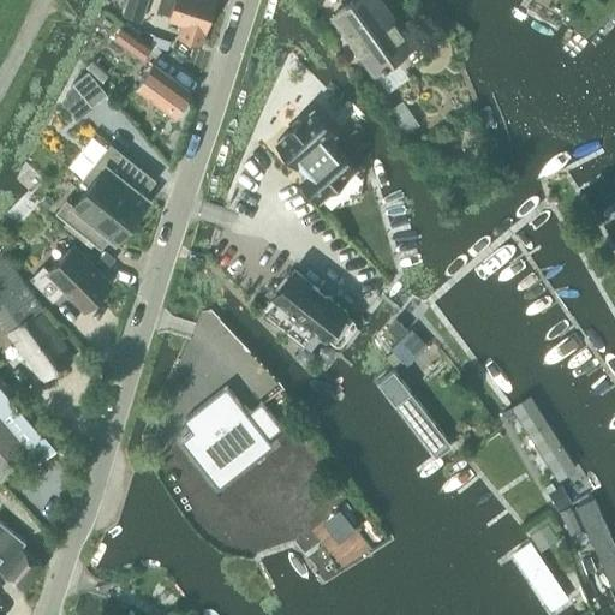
[(127,0),(124,13),(142,21),(148,0),(127,0)]
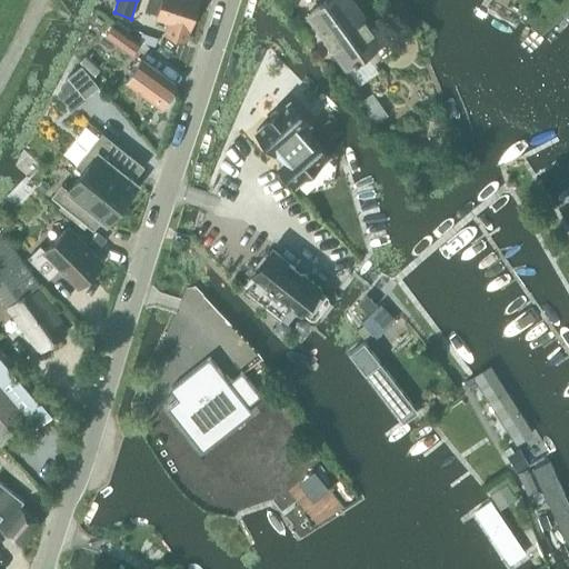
[(199,0),(148,0),(146,10),(157,15),(156,18),(169,22),(166,35),(186,41),(199,0)]
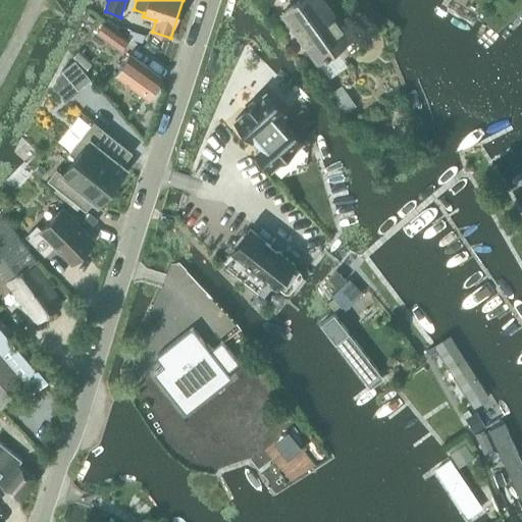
[(319,63),(353,39),(324,0),(299,0),(281,13),(319,63)]
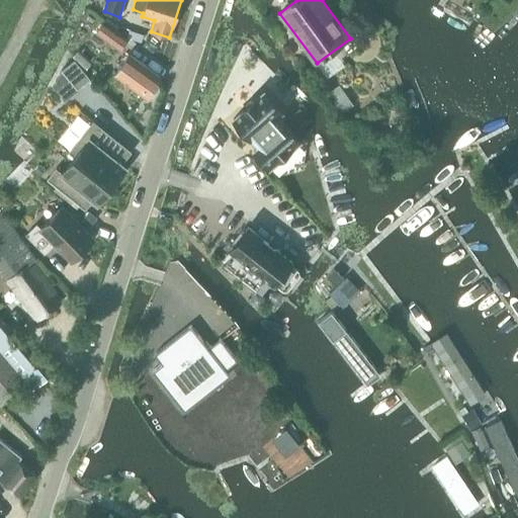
[(103,21),(96,32),(120,49),(127,38),(103,21)]
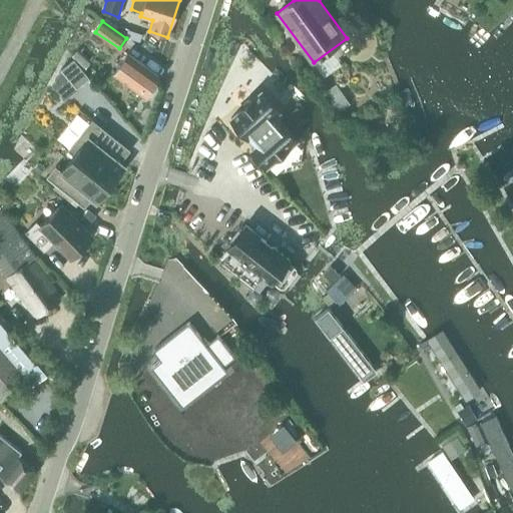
[(145,96),(152,95),(157,88),(156,81),(160,76),(127,52),(113,72),(145,96)]
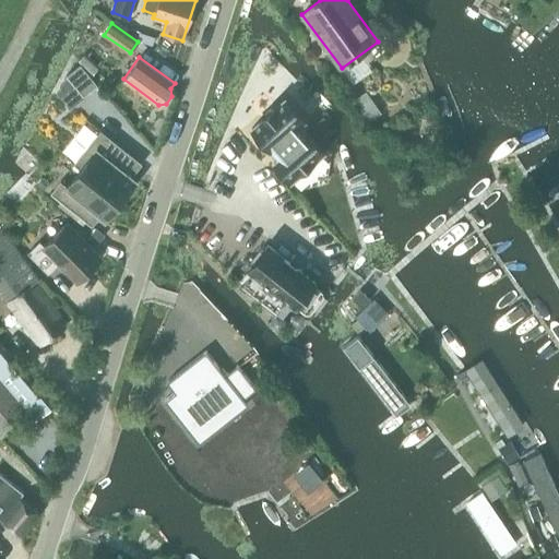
[(84,96),(97,85),(81,64),(67,75),(84,96)]
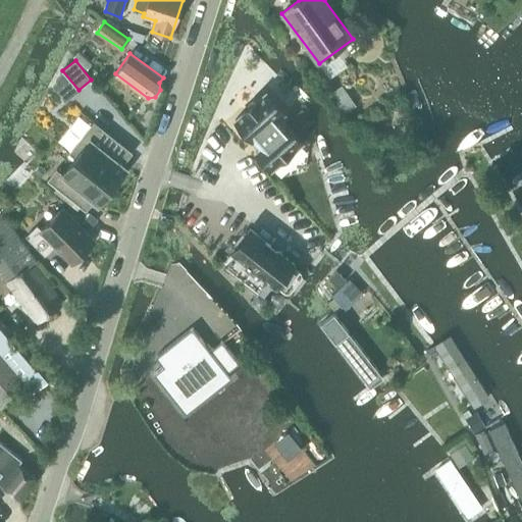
[(284,112),(266,92),(255,101),(255,102),(251,102),(247,106),(247,109),(246,109),(246,110),(236,119),(254,140),(261,147),(256,151),(272,169),(303,141),(288,123),(286,124),(280,116),(284,112)]
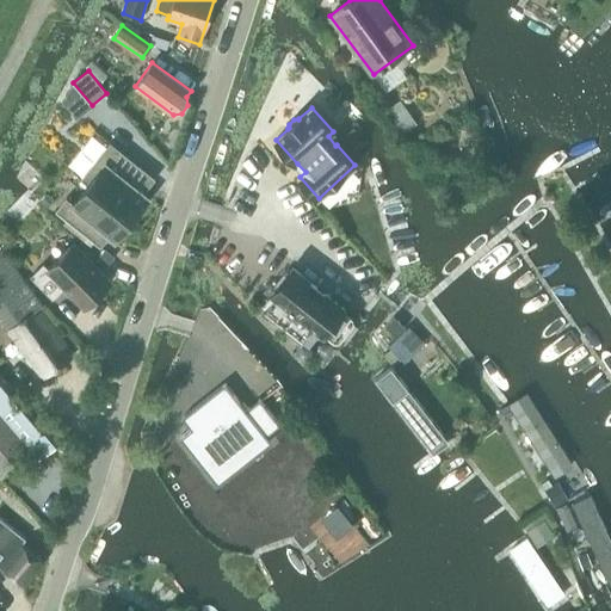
[(340,142),(352,154),(365,142),(355,129),(340,142)]
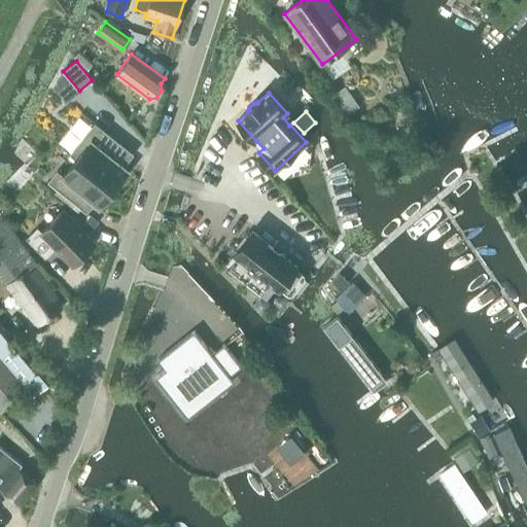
[(76,160),(113,188),(128,171),(120,165),(130,151),(96,124),(70,155),(76,160)]
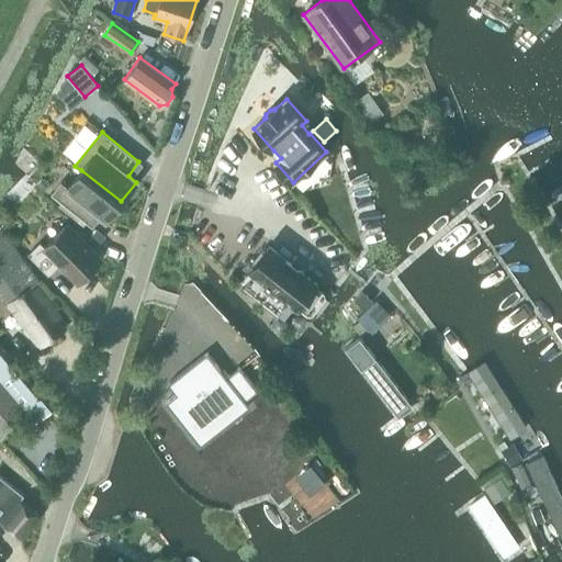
[(105,221),(121,201),(81,170),(67,188),(60,183),(53,193),(52,194),(89,224),(98,214),(105,221)]
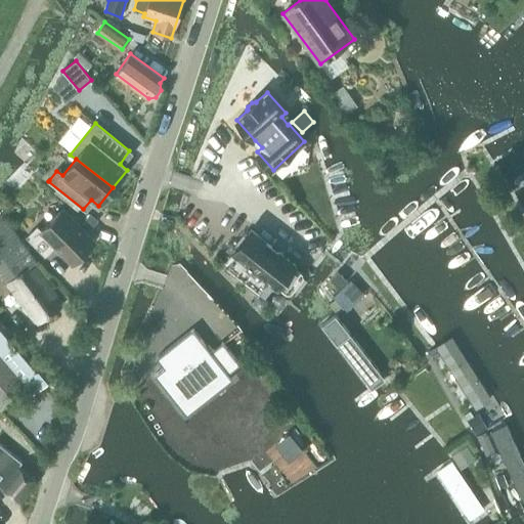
[(95,242),(63,209),(41,230),(37,226),(27,236),(45,257),(55,247),(73,264),(95,242)]
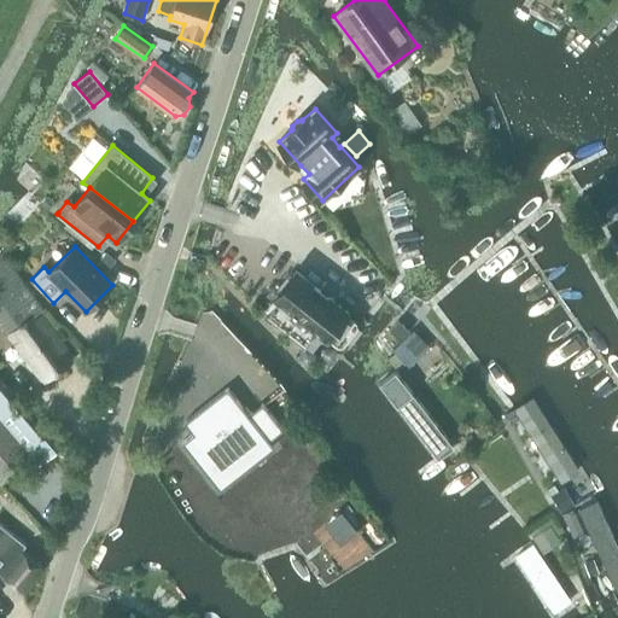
[(0,321),(45,382),(74,360),(39,313),(45,309),(0,249),(0,321)]
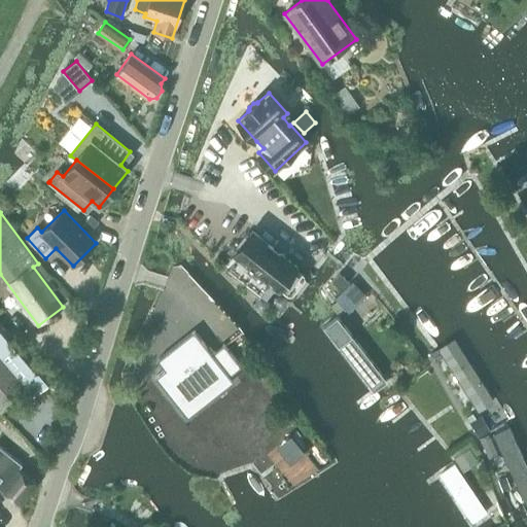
[(236,254),(225,267),(260,294),(271,282),(281,290),(282,288),(289,294),(292,293),(305,279),(304,275),(297,270),(299,268),(253,232),(236,254)]
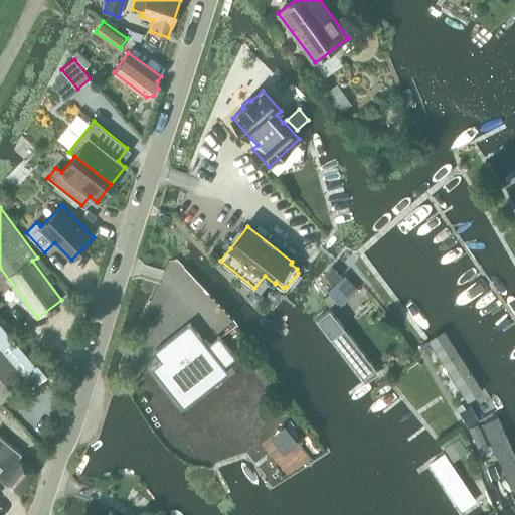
[(340,304),(357,286),(344,273),(342,275),(333,266),(325,274),(334,283),(326,291),(340,304)]
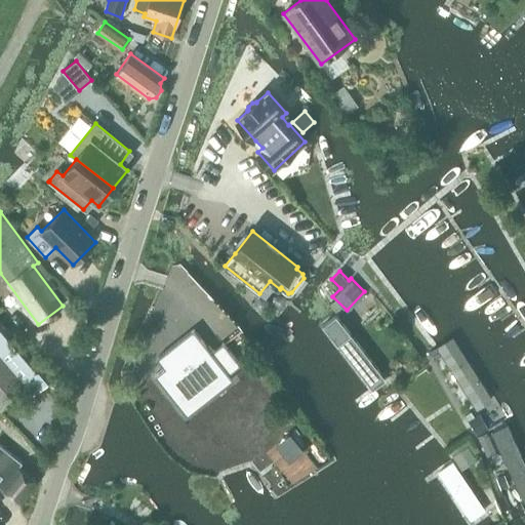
[(370,393),(387,379),(329,305),(313,318),(370,393)]
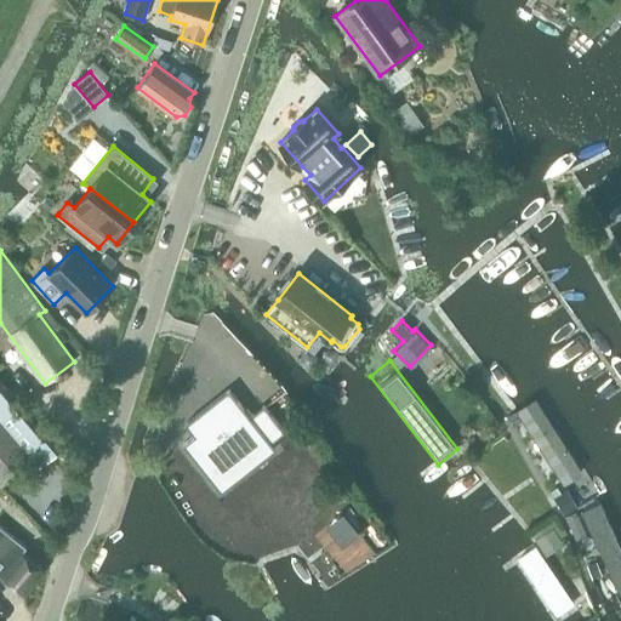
[(0,488),(33,460),(40,468),(61,450),(0,379),(0,488)]
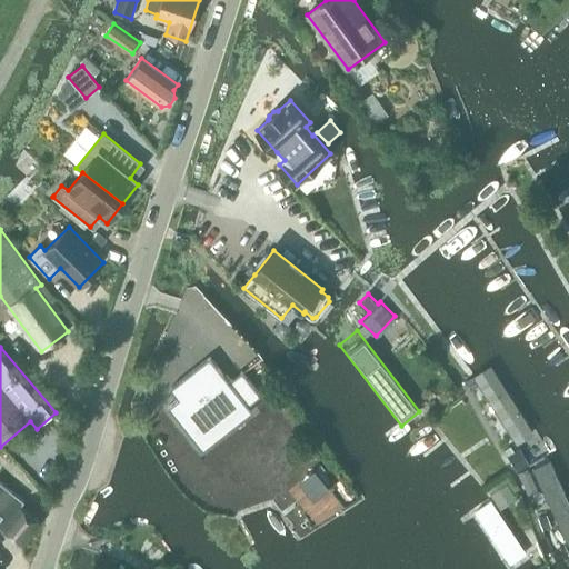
[(202,450),(226,432),(218,421),(242,402),(247,408),(261,397),(242,373),(229,383),(210,359),(171,389),(179,399),(169,408),(202,450)]
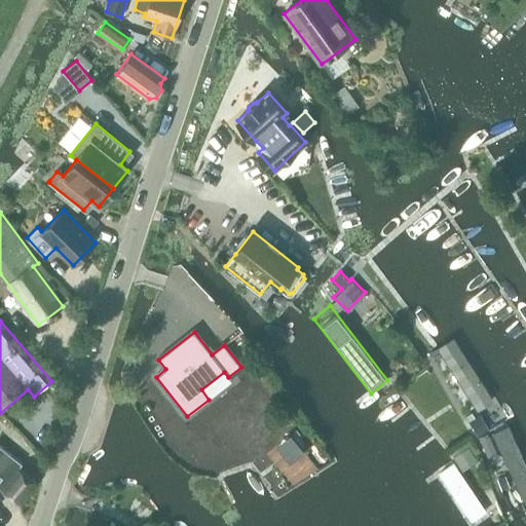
[(453,341),(439,349),(474,406),(487,398),(453,341)]
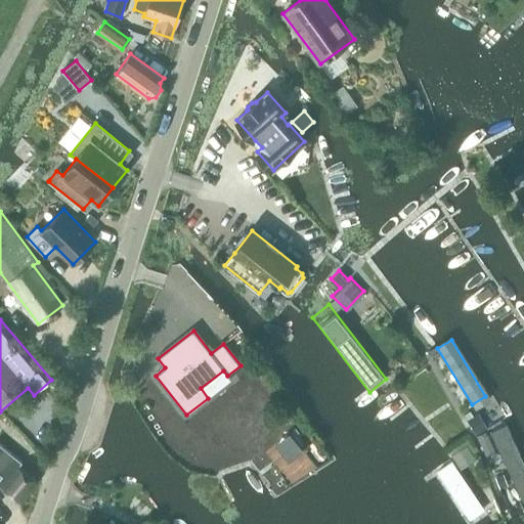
[(471,409),(464,413),(476,434),(486,428),(477,413),(475,415),(471,409)]
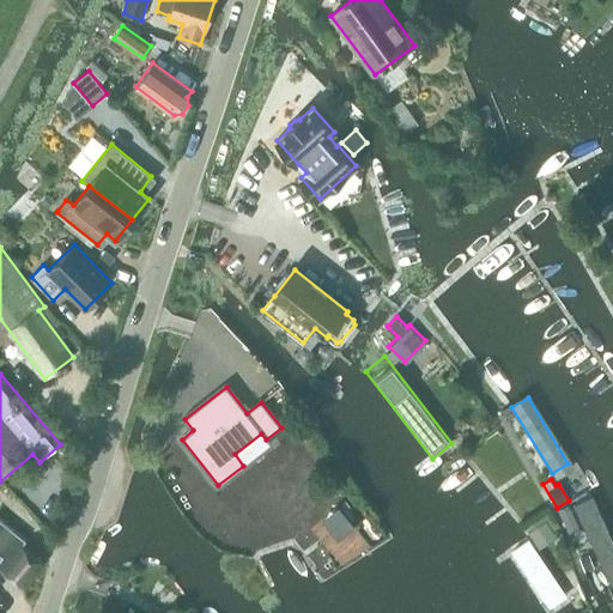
[(611,586),(612,584),(612,527),(598,493),(571,504),(611,586)]
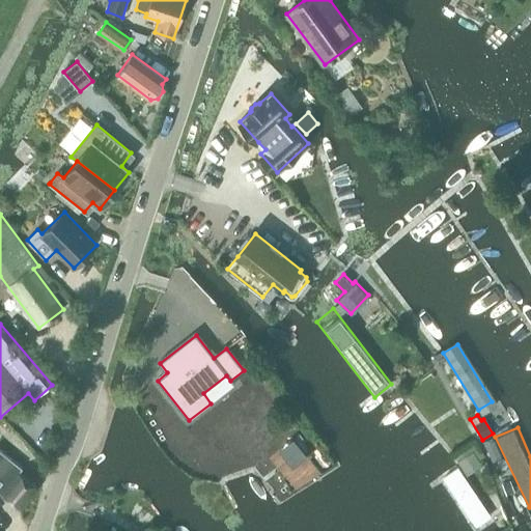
[(483,442),(493,460),(501,457),(492,438),(483,442)]
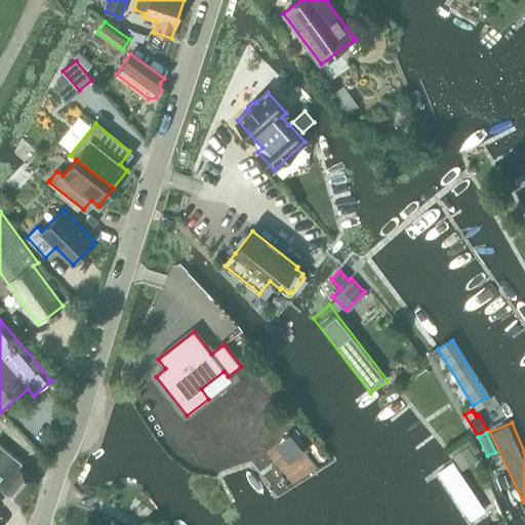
[(301,450),(289,436),(277,445),(289,460),(301,450)]
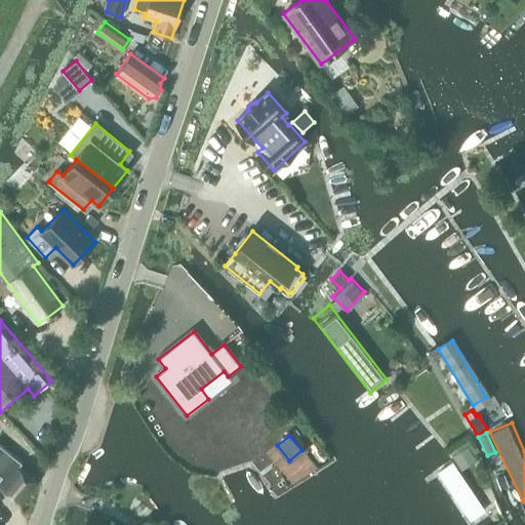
[(0,444),(0,486),(21,502),(37,482),(18,467),(22,462),(0,444)]
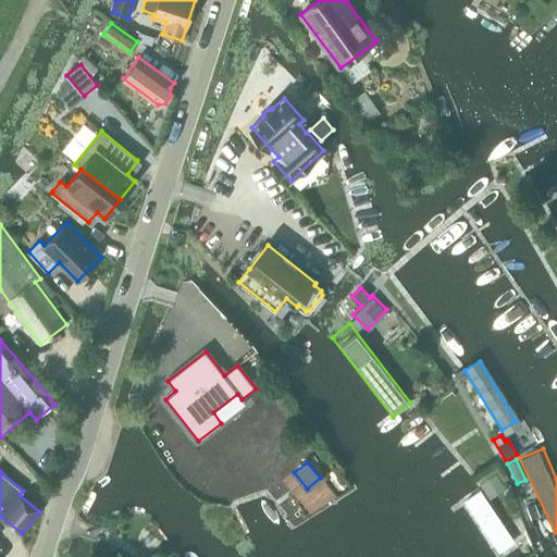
[(504,556),(518,547),(478,489),(449,508),(454,514),(463,507),(496,556),(504,556)]
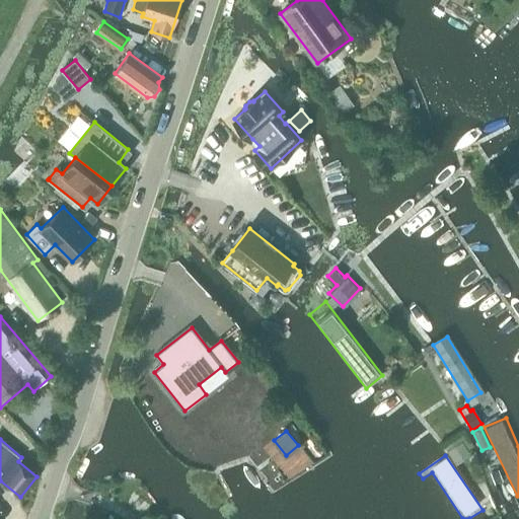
[(496,483),(504,479),(500,469),(492,472),(496,483)]
